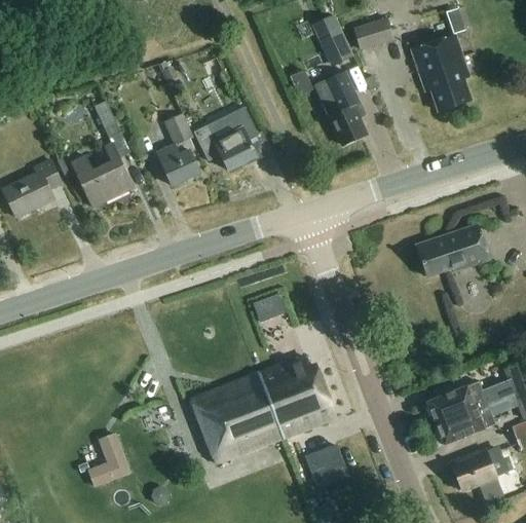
[(354,29),(361,49),(395,39),(388,19),(371,24),(366,6),(341,14),(346,31),(354,29)]
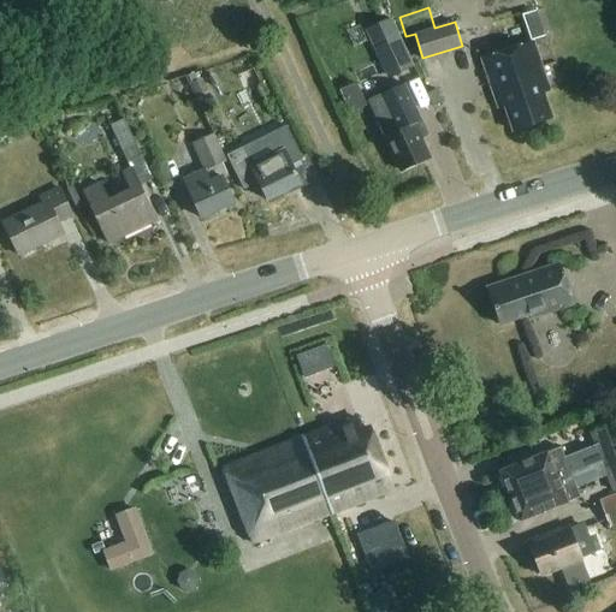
[(521,13),(529,39),(544,34),(551,31),(543,7),(535,10),(535,9),(521,13)]
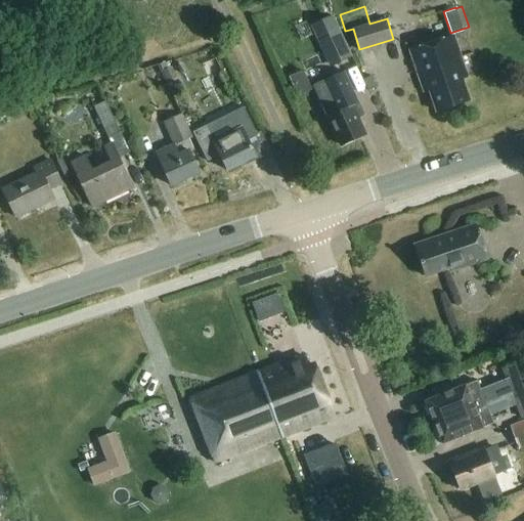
[(338,26),(318,34),(333,63),(351,55),(338,26)]
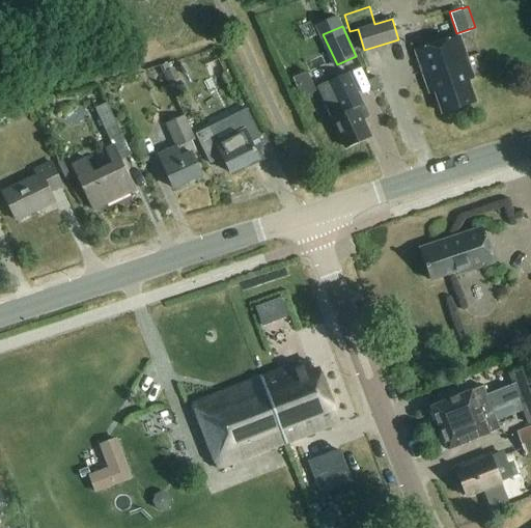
[(434,89),(442,111),(475,101),(468,78),(473,76),(459,35),(415,50),(428,91),(434,89)]
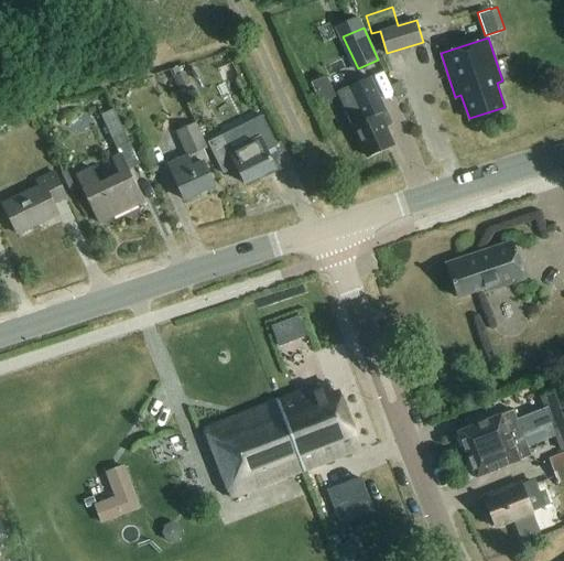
[(175,76),(181,87),(191,83),(185,71),(175,76)]
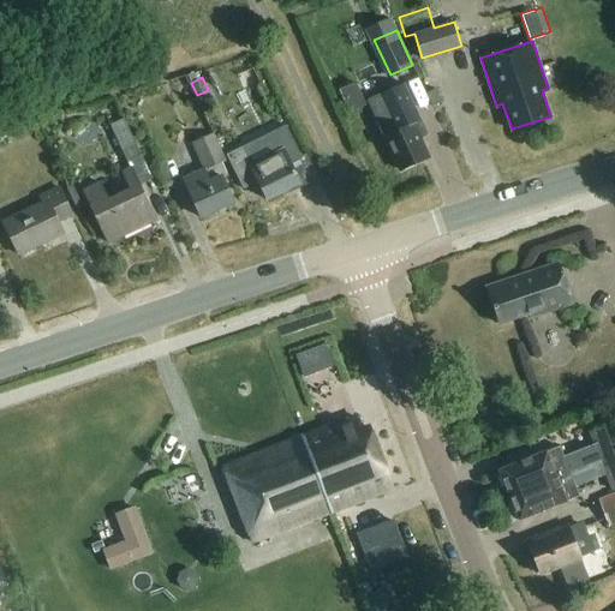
[(362,77),(344,81),(348,105),(366,101),(362,77)]
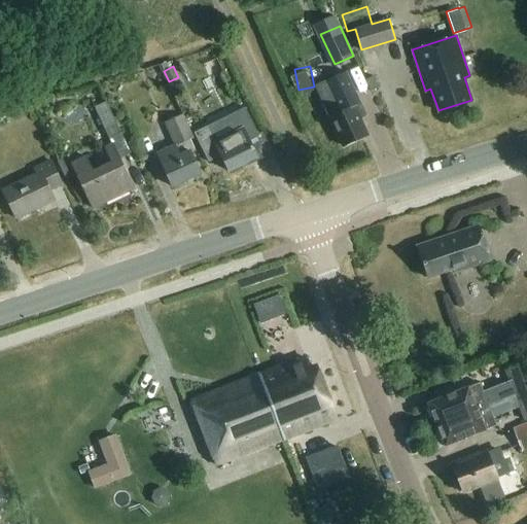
[(329,115),(343,145),(366,134),(358,114),(364,111),(346,70),(315,83),(329,115)]
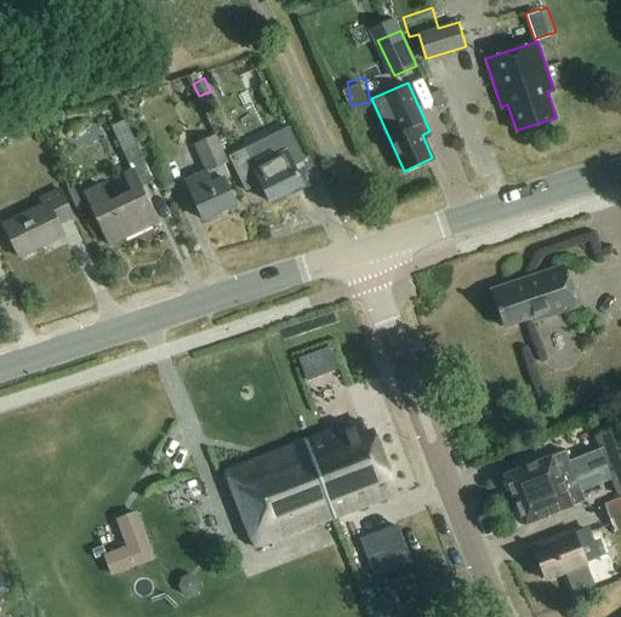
[(429,92),(436,106),(445,101),(439,89),(429,92)]
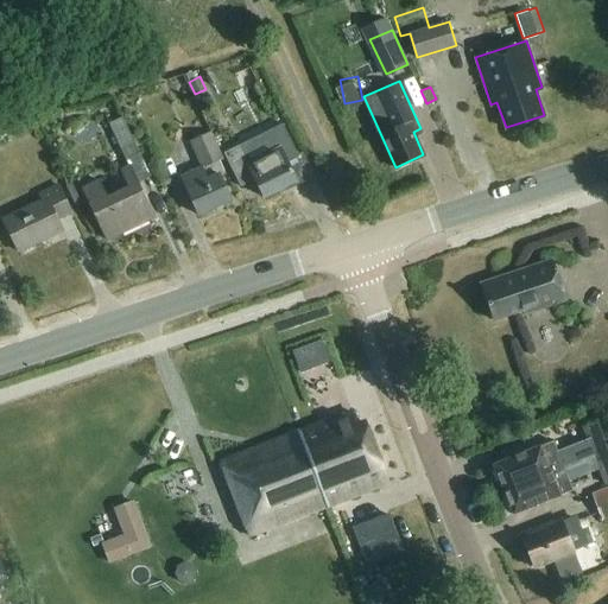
[(128,165),(121,169),(130,185),(106,196),(97,179),(82,186),(107,239),(153,216),(135,177),(146,171),(149,176),(150,176),(121,115),(108,122),(128,165)]
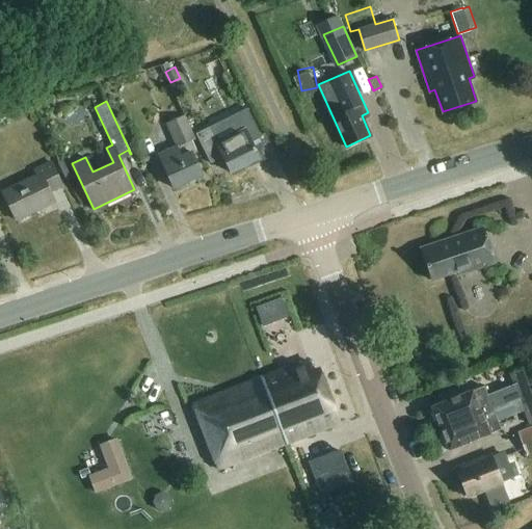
[(236,132),(217,141),(210,126),(195,133),(210,162),(223,156),(232,172),(260,158),(249,138),(260,134),(247,107),(229,116),(236,132)]
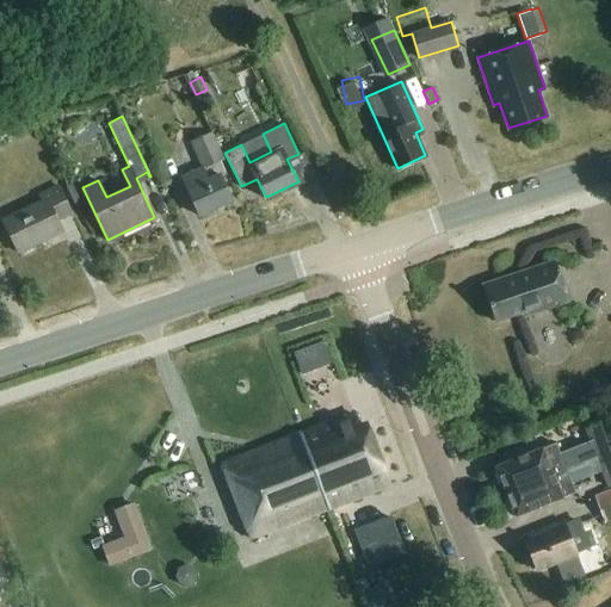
[(226,173),(220,160),(223,159),(211,131),(191,140),(203,167),(183,177),(199,215),(232,200),(221,175),(226,173)]
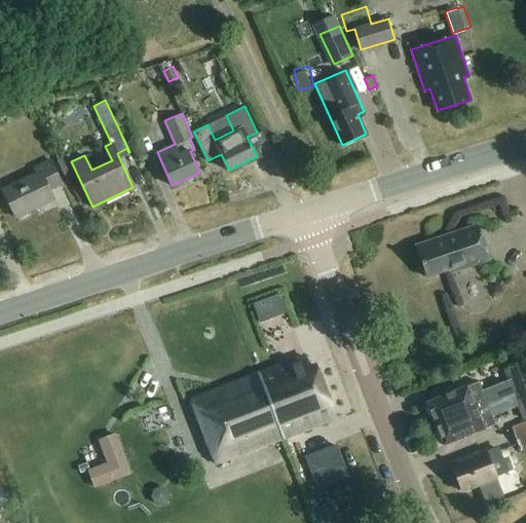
[(40,171),(3,188),(1,183),(0,183),(15,217),(53,198),(48,190),(61,184),(62,185),(63,185),(50,159),(34,166),(35,167),(38,166),(40,171)]
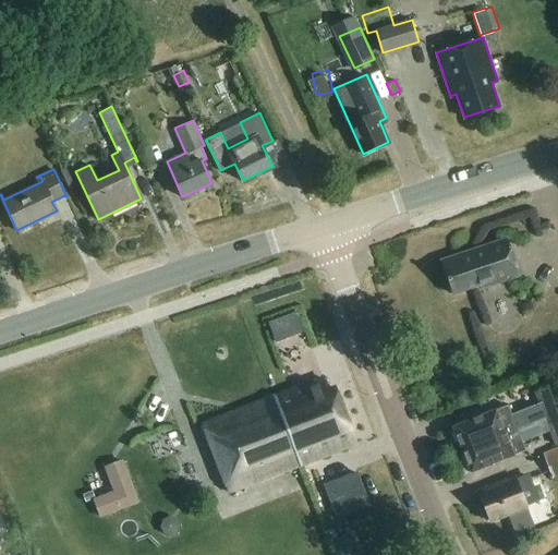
[(441,260),(452,293),(478,284),(481,288),(520,275),(507,238),(441,260)]
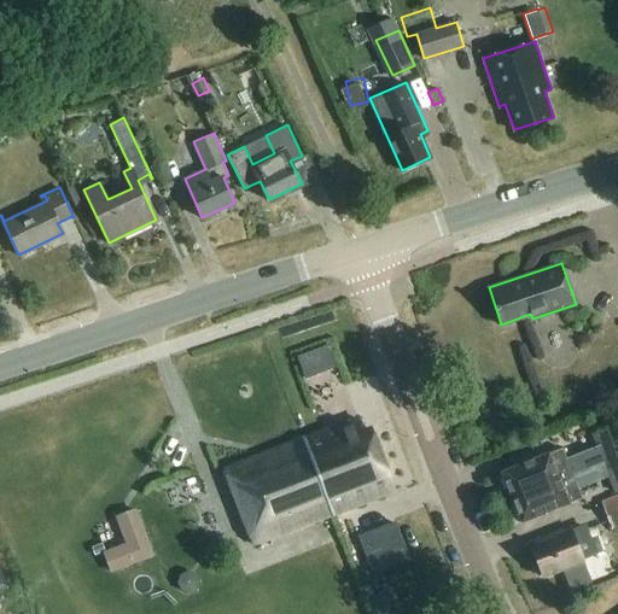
[(305,376),(336,364),(327,344),(297,355),(305,376)]
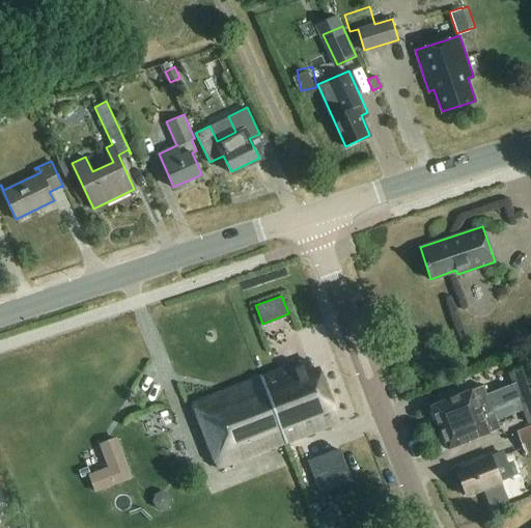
[(307,359),(260,377),(285,440),(338,420),(318,367),(311,370),(307,359)]
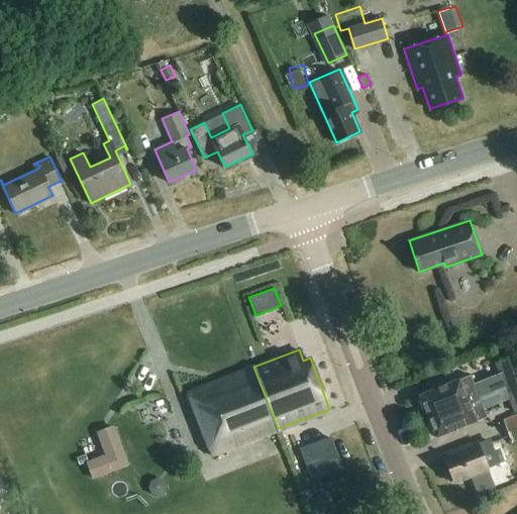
[(516,353),(496,362),(505,385),(516,380),(516,353)]
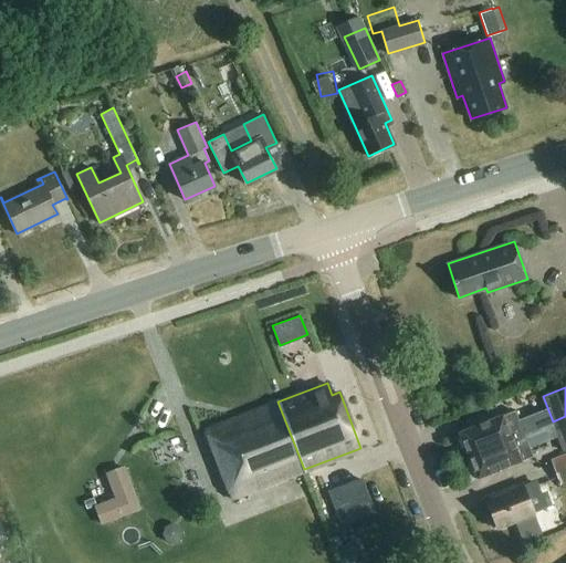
[(304,469),(278,402),(205,429),(231,498),(304,469)]
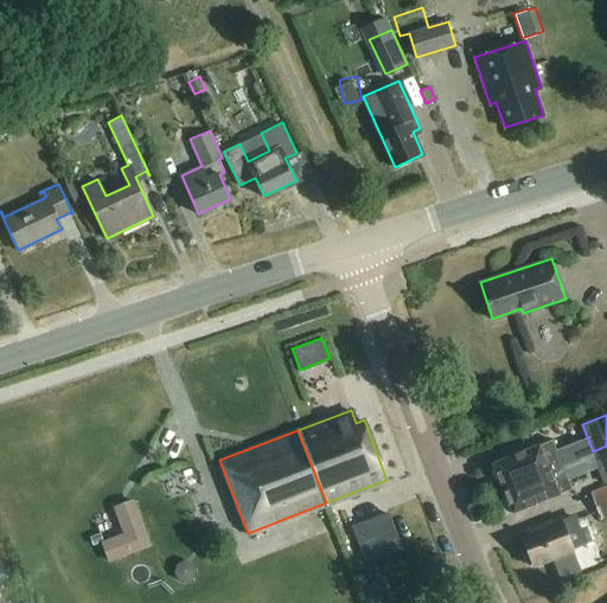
[(493,463),(503,487),(561,463),(556,450),(547,454),(547,456),(543,457),(538,446),(493,463)]
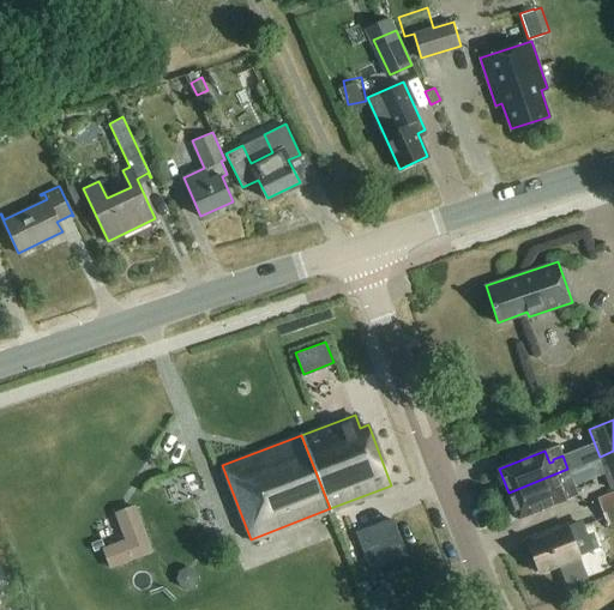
[(613,451),(600,457),(611,488),(613,487),(613,451)]
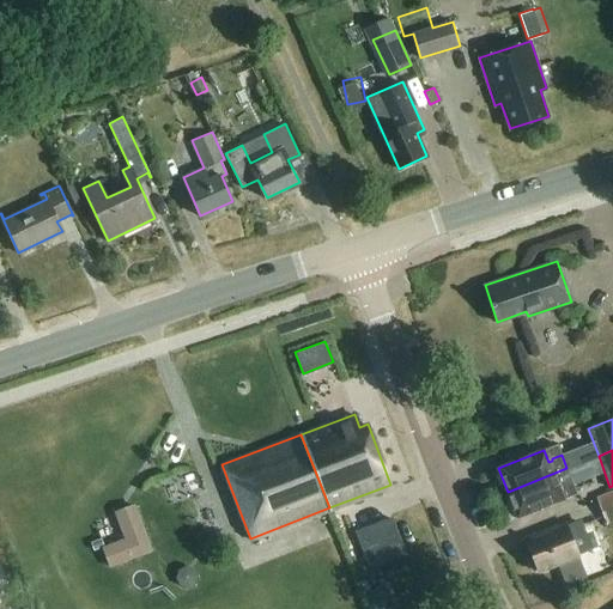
[(566,468),(508,492),(517,517),(563,499),(576,494),(566,468)]
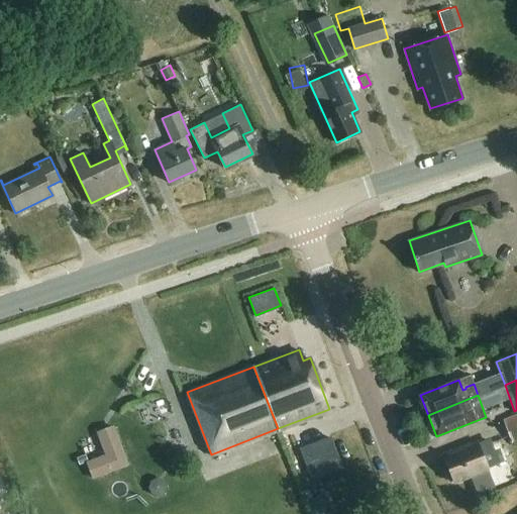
[(516,413),(504,418),(511,438),(516,435),(516,413)]
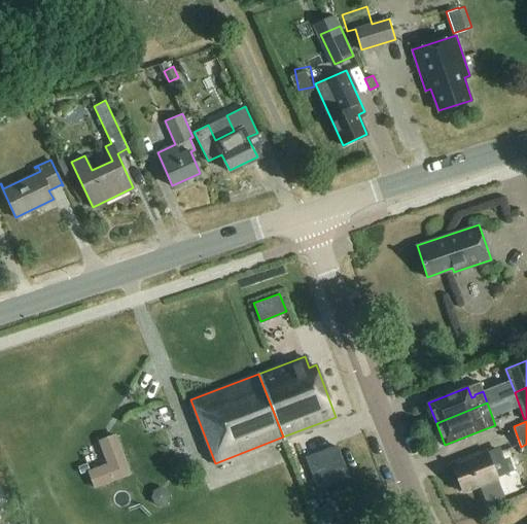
[(131,474),(115,432),(98,440),(107,462),(88,470),(94,488),(131,474)]
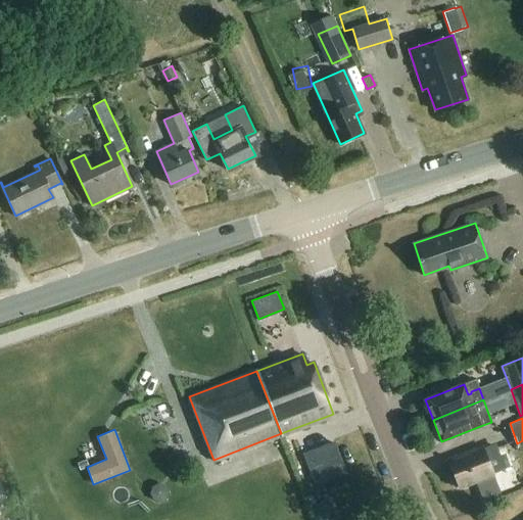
[(449,459),(461,486),(476,480),(483,499),(501,491),(493,473),(507,468),(496,442),(483,447),(482,445),(449,459)]
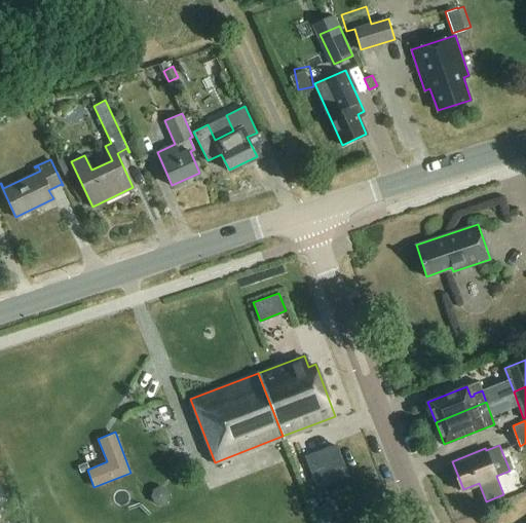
[(89,468),(86,461),(78,464),(80,472),(89,468)]
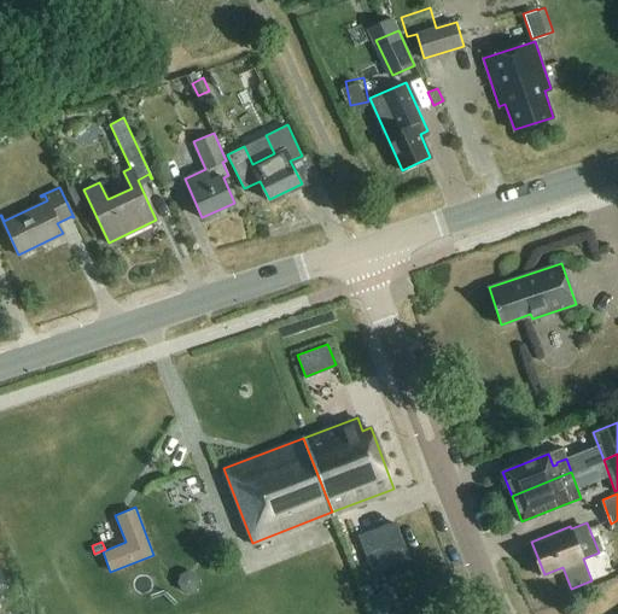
[(197,588),(199,579),(196,572),(187,569),(180,573),(176,583),(181,590),(190,592),(197,588)]
